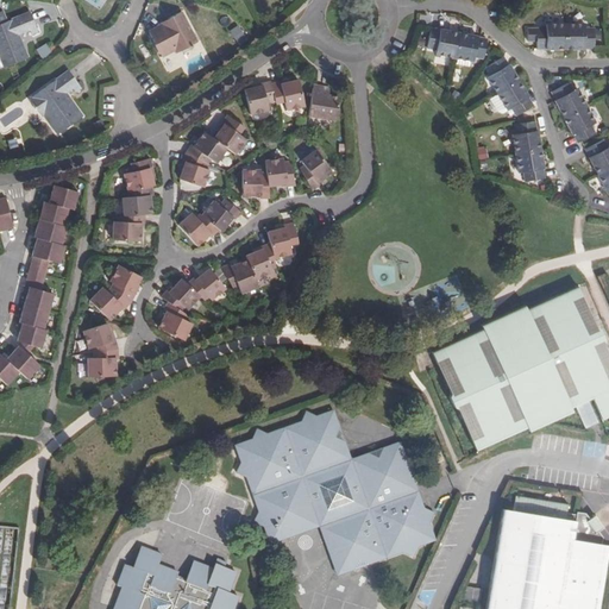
[(174,52),(175,55),(198,43),(181,13),(169,19),(171,24),(162,29),(161,27),(149,33),(155,45),(154,46),(158,56),(159,55),(162,60),(174,52)]
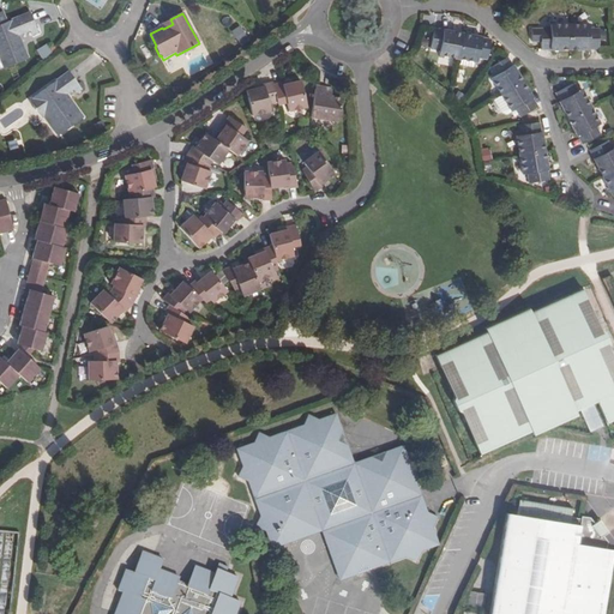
[(0,25),(0,62),(2,70),(28,59),(19,37),(30,32),(31,37),(37,35),(29,14),(0,25)]
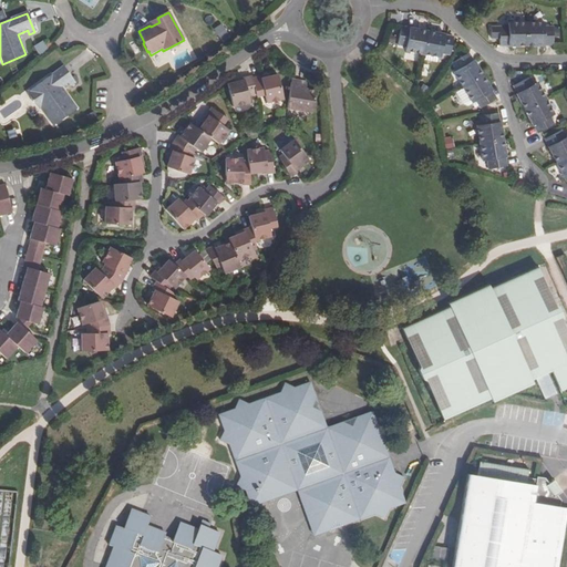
[(526,47),(526,22),(508,22),(507,27),(500,27),(500,45),(507,45),(507,47),(513,47),(526,47)]
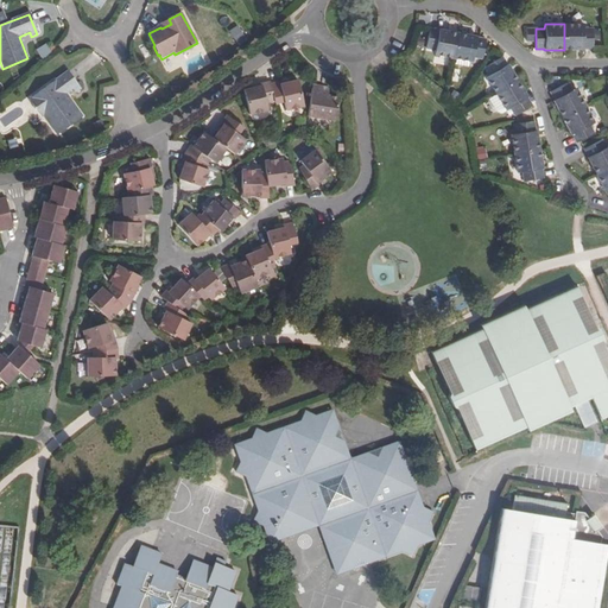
[(564,24),(564,50),(574,50),(583,50),(583,49),(593,50),(593,29),(583,29),(582,24),(564,24)]
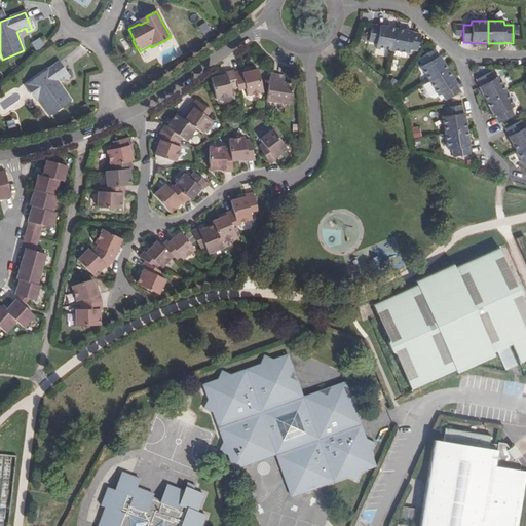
[(392,51),(397,30),(388,28),(380,27),(372,26),(369,42),(377,44),(376,48),(392,51)]
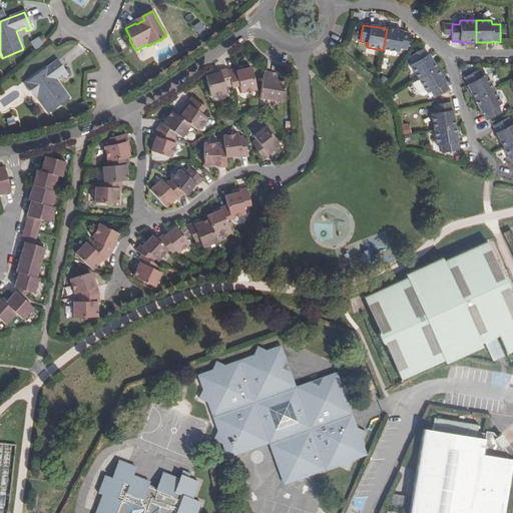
[(387,29),(383,50),(399,53),(399,49),(407,50),(410,34),(403,33),(387,29)]
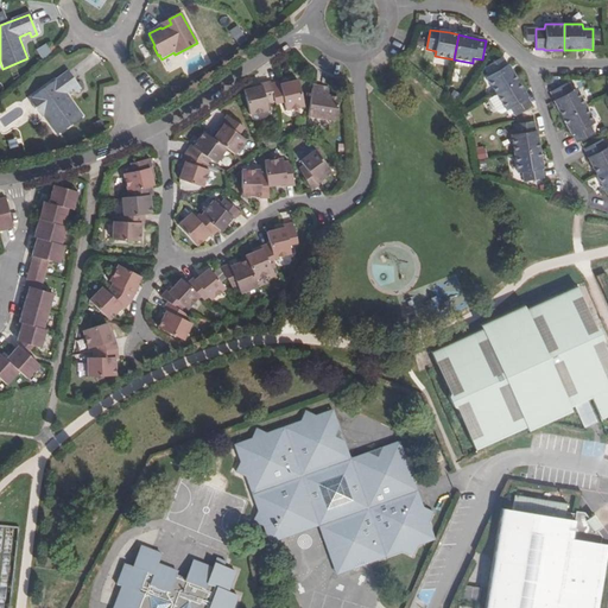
[(495,95),(518,82),(512,74),(507,65),(507,67),(501,58),(486,68),(491,76),(486,80),(495,95)]
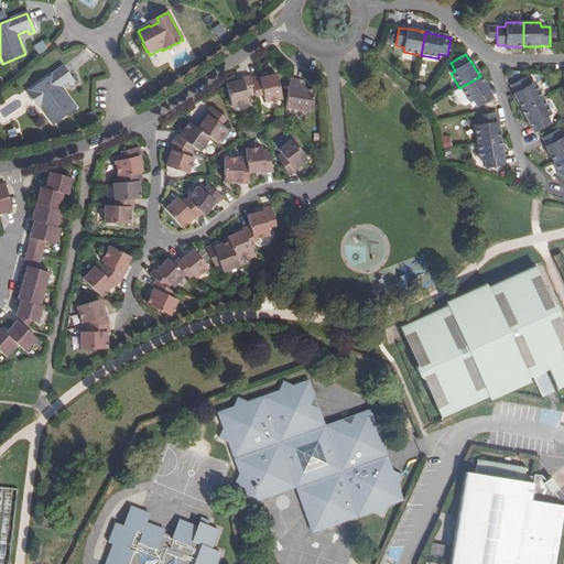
[(419,75),(425,76),(427,65),(420,63),(419,75)]
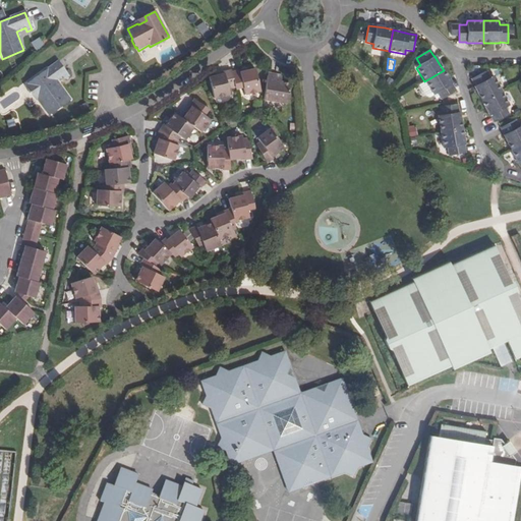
[(37,101),(48,116),(70,100),(56,78),(60,75),(64,80),(69,77),(58,62),(25,85),(36,101),(37,101)]
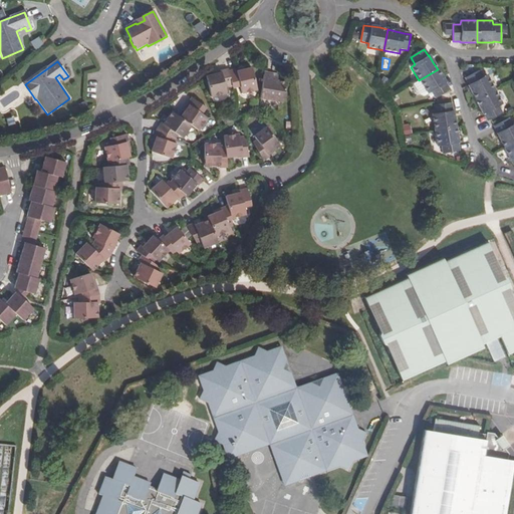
[(224,89),(232,87),(228,72),(227,69),(219,72),(220,74),(212,76),(206,77),(211,98),(225,94),(224,89)]
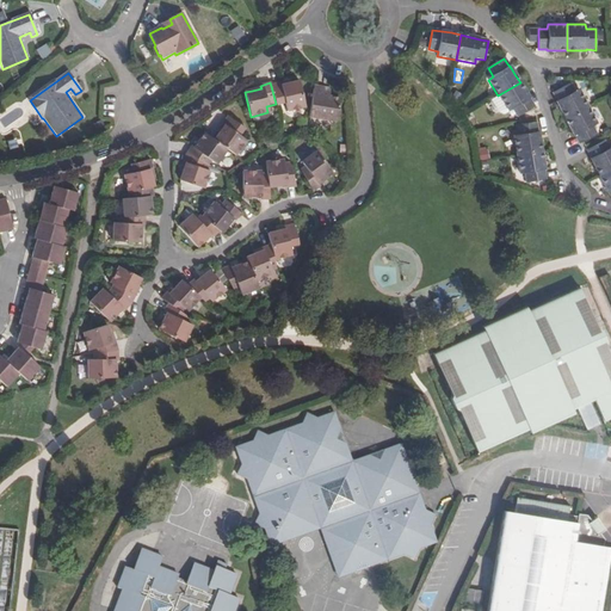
[(271,86),(276,104),(276,106),(285,105),(287,112),(303,107),(298,82),(290,84),(281,86),(281,84),(271,86)]
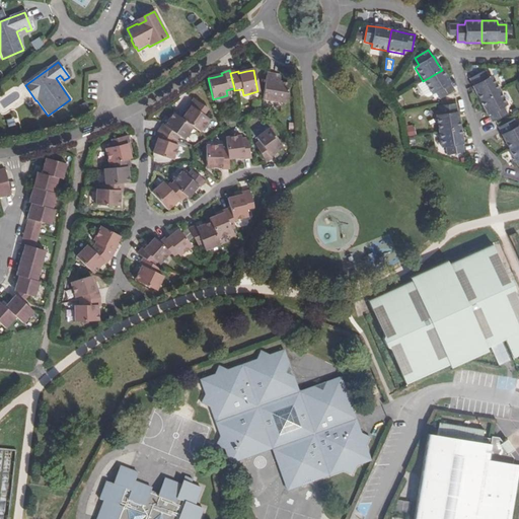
[(442,70),(423,81),(432,95),(435,93),(440,99),(454,91),(450,85),(450,84),(447,78),(442,70)]
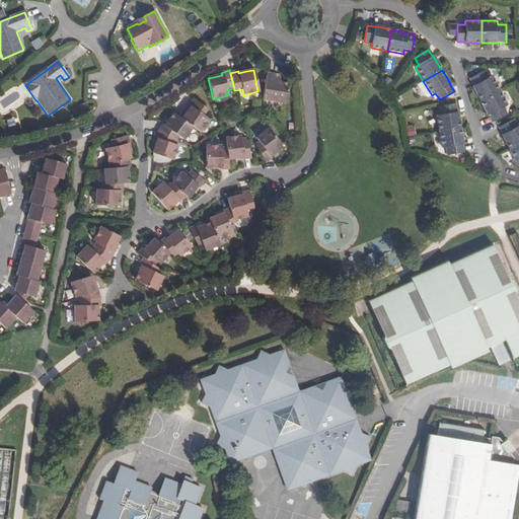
[(479,101),(500,91),(492,76),(488,78),(485,71),(469,78),(473,86),(472,86),(474,90),(479,101)]
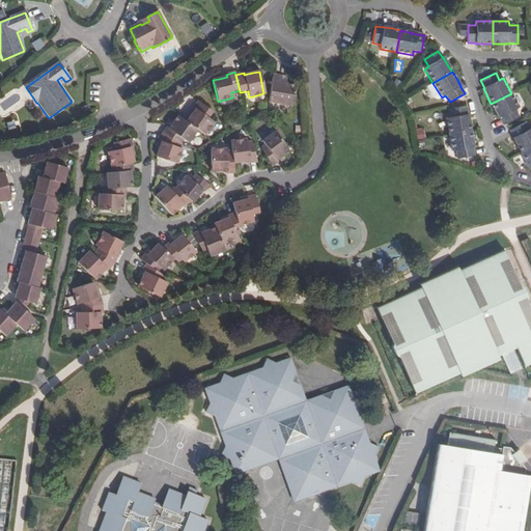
[(282,84),(283,78),(272,77),(268,103),(290,106),(295,86),(286,85),(282,84)]
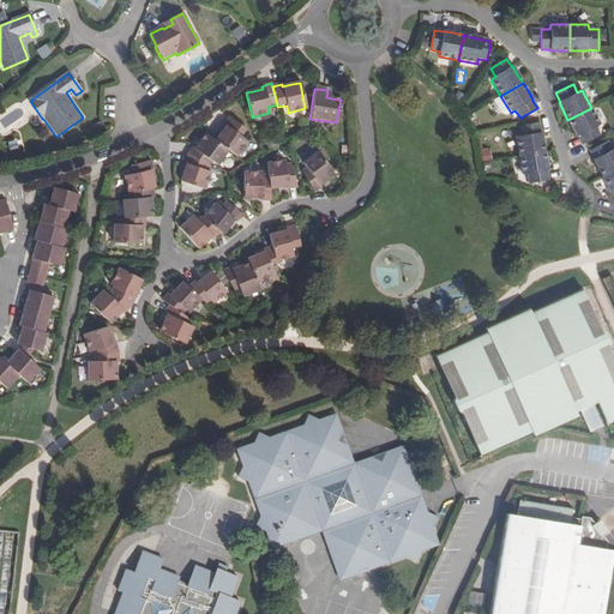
[(591,108),(567,120),(573,131),(576,136),(577,137),(582,145),(600,136),(595,127),(600,125),(591,108)]
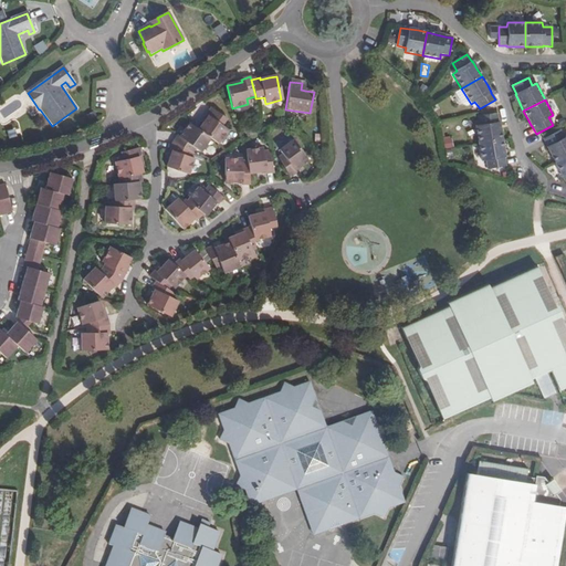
[(203,125),(198,130),(211,140),(218,145),(228,132),(222,128),(228,121),(212,109),(207,116),(208,117),(203,125)]
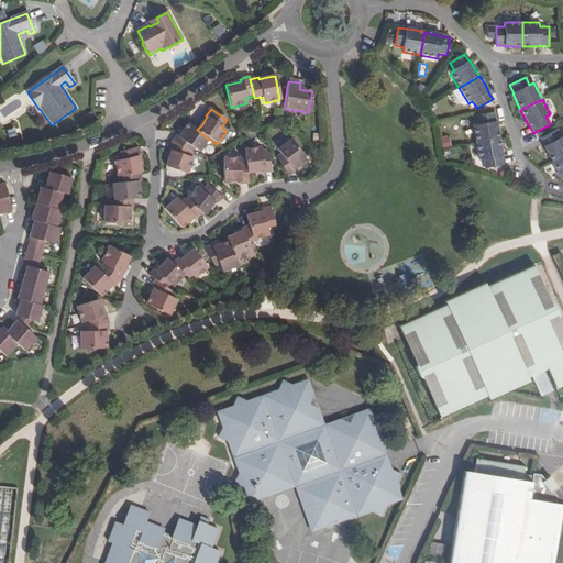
[(476,143),(499,140),(497,128),(496,122),(494,113),(476,117),(478,125),(474,127),(476,143)]
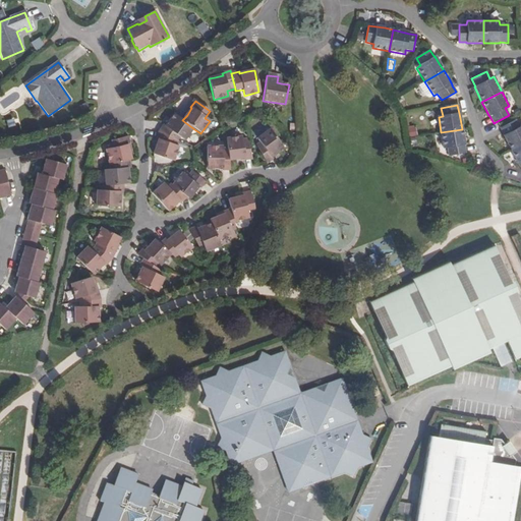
[(160,132),(178,142),(181,138),(185,141),(194,129),(182,120),(176,115),(170,122),(167,126),(165,125),(160,132)]
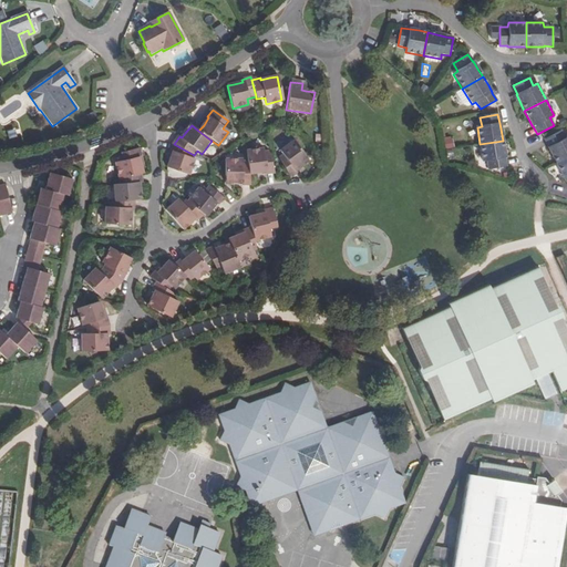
[(556,164),(566,157),(566,136),(565,138),(560,131),(545,140),(548,146),(548,147),(552,155),(556,164)]
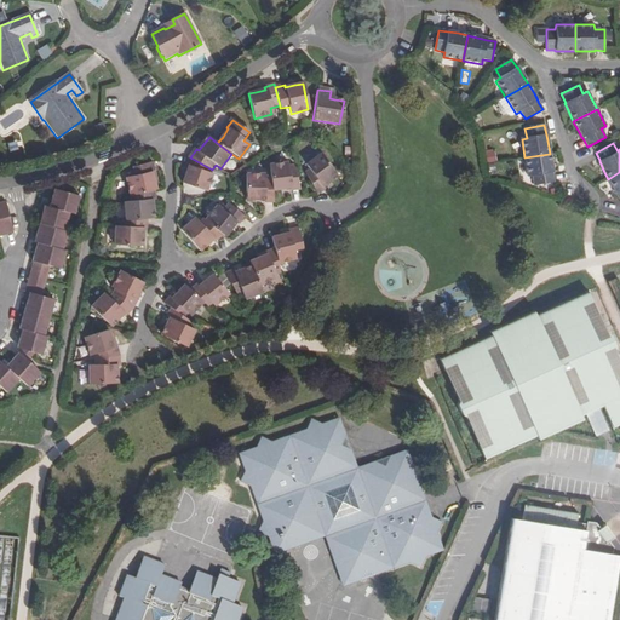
[(487,162),(495,161),(494,150),(486,151),(487,162)]
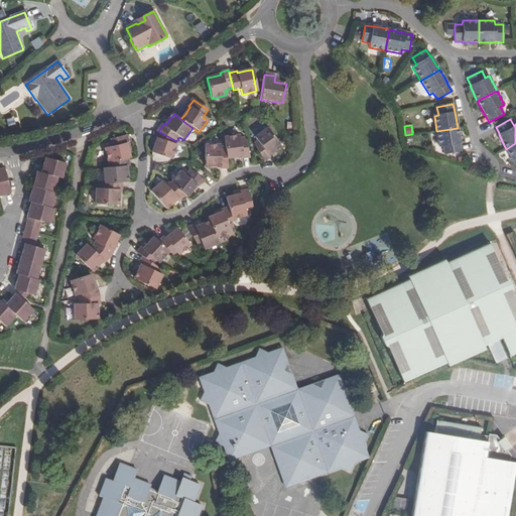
[(253,147),(263,162),(269,158),(268,157),(271,154),(280,148),(266,128),(254,138),(257,143),(253,147)]
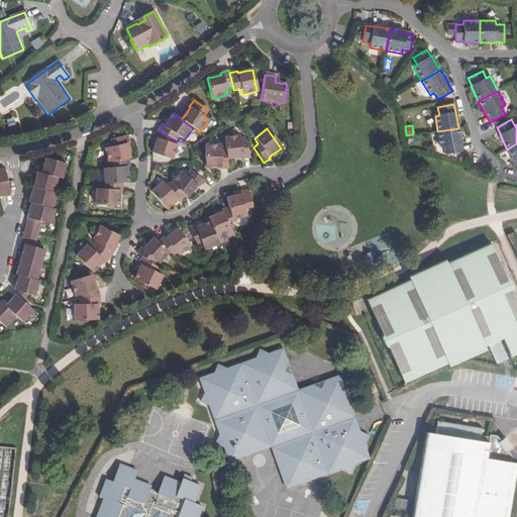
[(458,128),(437,131),(439,147),(443,146),(445,154),(461,152),(460,145),(460,144),(460,138),(458,128)]
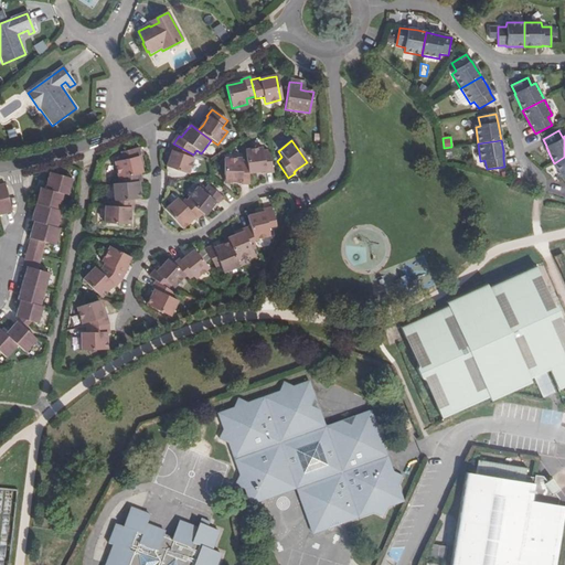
[(191,158),(193,155),(173,144),(171,147),(170,150),(172,152),(169,160),(167,168),(190,174),(194,160),(191,158)]
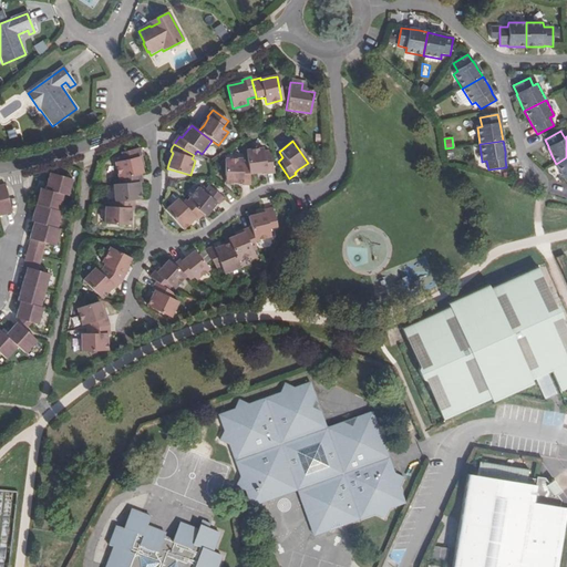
[(117,179),(141,175),(142,174),(141,167),(138,157),(141,157),(140,153),(138,148),(121,153),(122,162),(114,163),(117,179)]
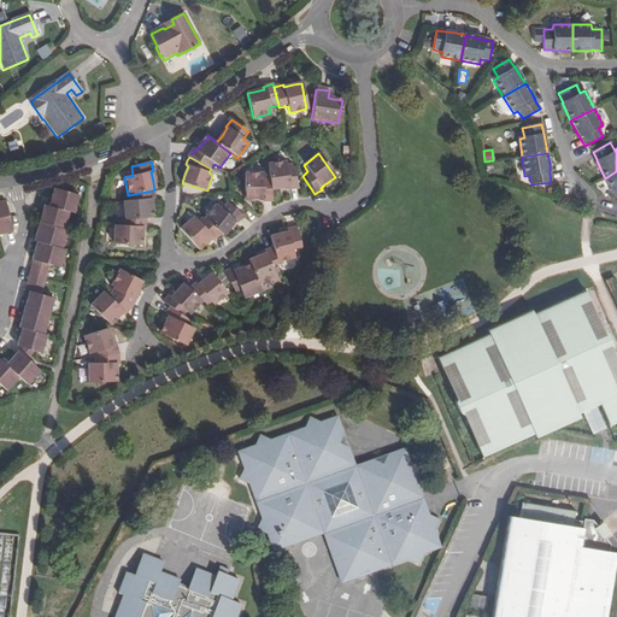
[(270,178),(271,191),(288,188),(289,191),(294,191),(298,189),(294,166),(286,166),(286,163),(269,165),(270,178)]
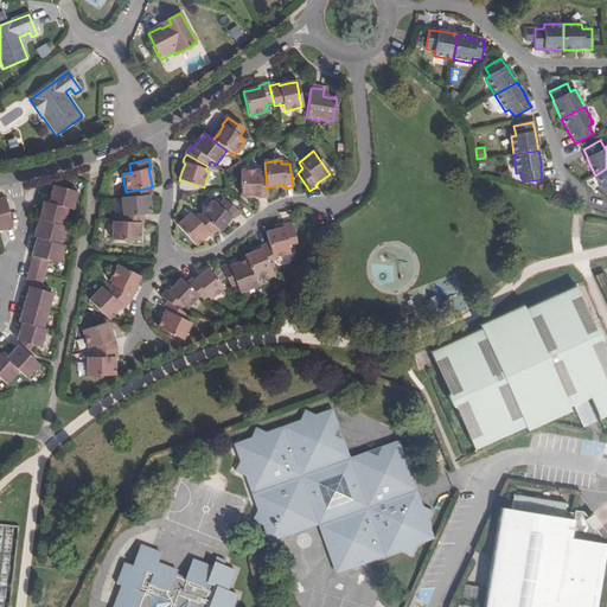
[(606,168),(595,176),(604,191),(606,197),(606,168)]
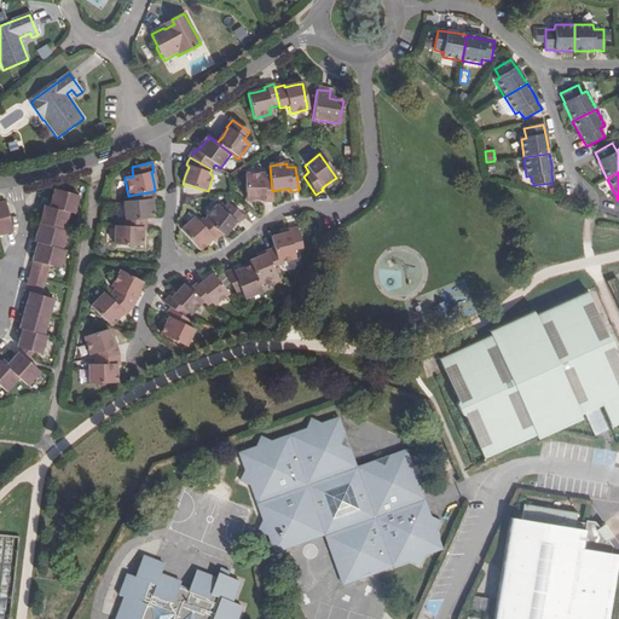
[(273,203),(272,191),(271,179),(264,179),(264,175),(246,175),(246,201),(262,201),(262,203),(267,203),(273,203)]
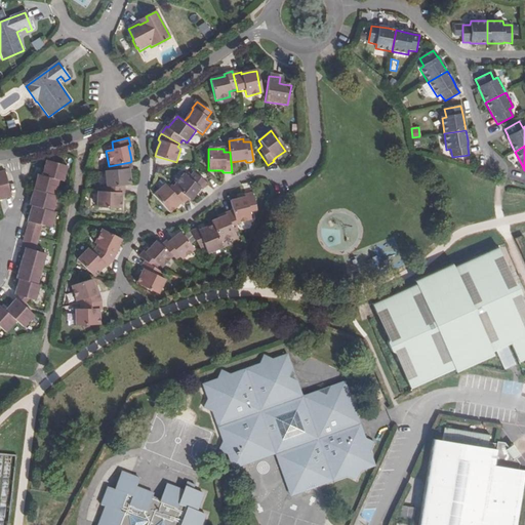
[(36,170),(22,241),(37,244),(41,224),(52,226),(66,162),(47,158),(44,172),(36,170)]
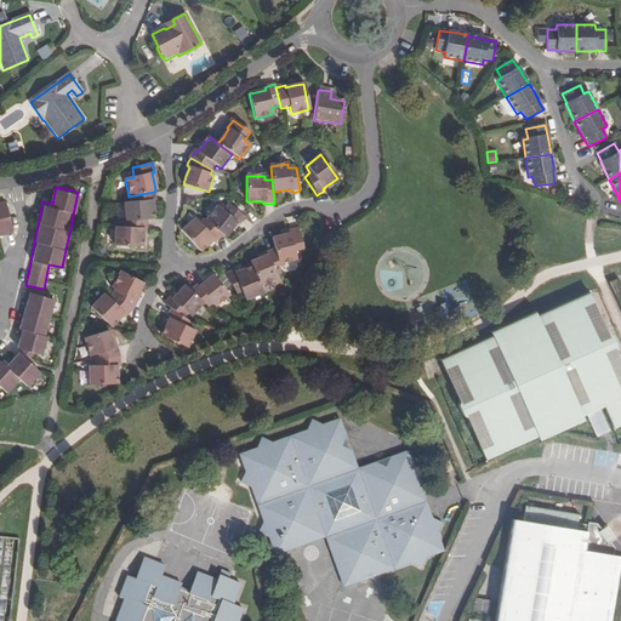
[(125,221),(147,220),(154,218),(153,205),(153,201),(155,200),(154,192),(129,197),(129,203),(124,203),(125,221)]
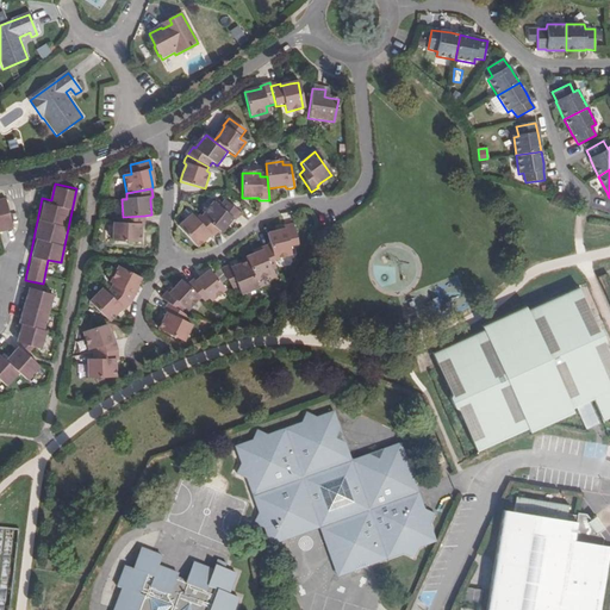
[(7,198),(0,199),(0,232),(14,230),(7,198)]
